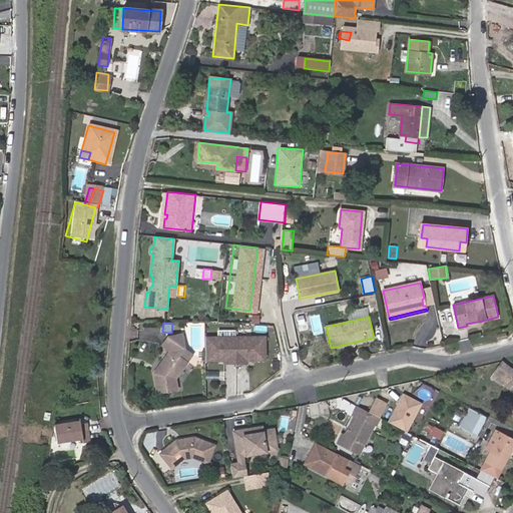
[(155,372),(153,372),(156,392),(175,389),(174,378),(173,375),(176,375),(186,362),(178,356),(184,349),(182,334),(168,336),(162,344),(169,350),(157,366),(159,368),(155,372)]
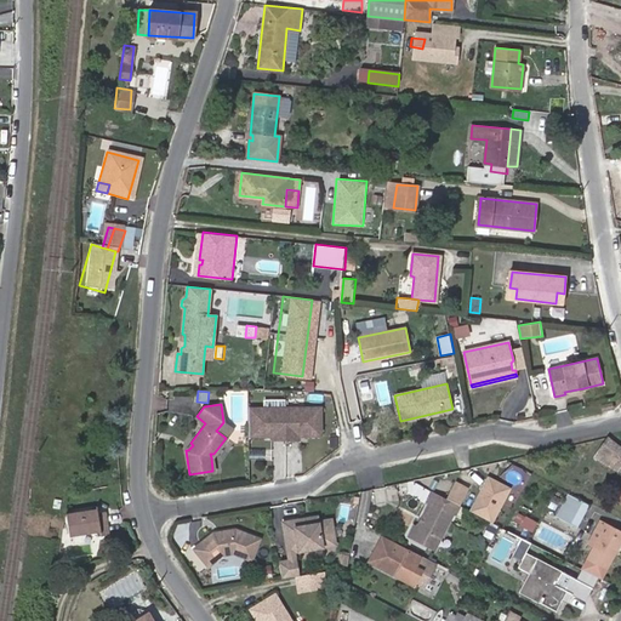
[(292,439),(292,436),(297,436),(320,436),(320,408),(249,408),(249,436),(271,436),(274,436),(274,439),(292,439)]
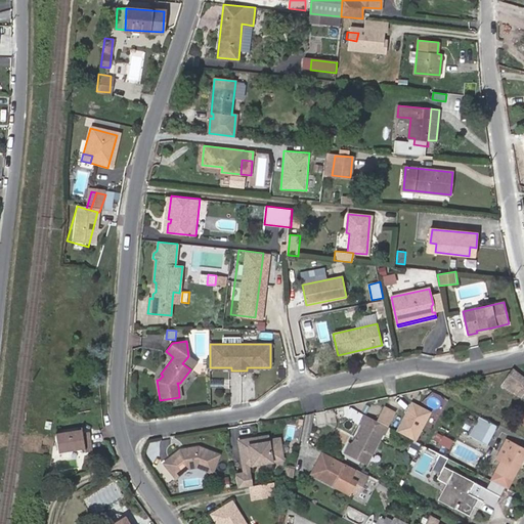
[(523,377),(513,369),(504,384),(522,395),(523,391),(523,377)]
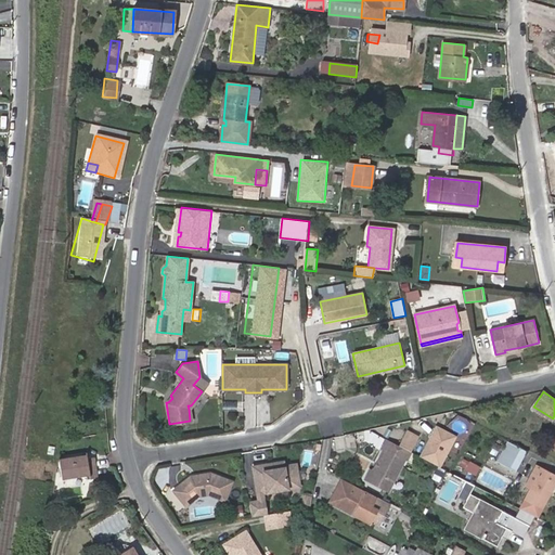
[(499,461),(515,469),(525,451),(508,442),(499,461)]
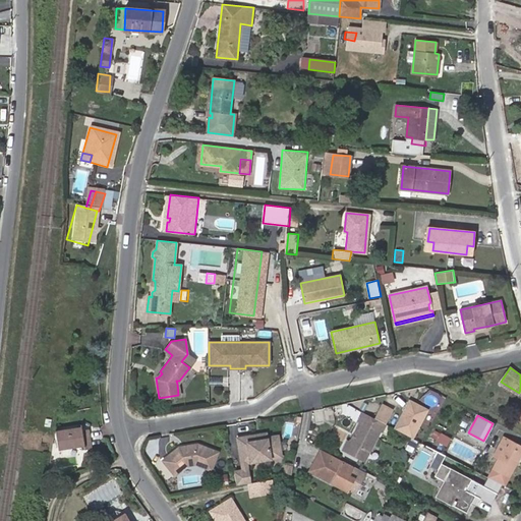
[(347,443),(343,451),(365,461),(380,431),(360,422),(350,444),(347,443)]
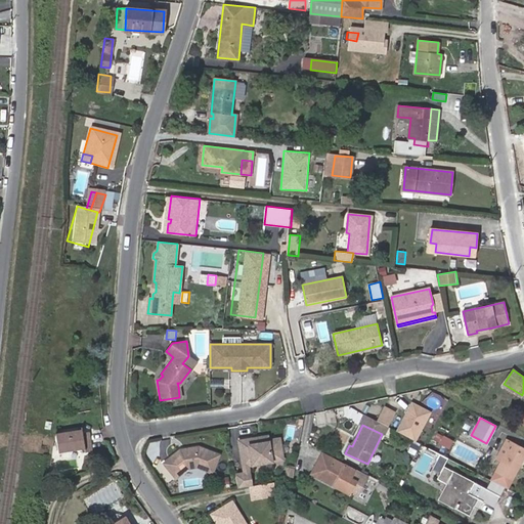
[(83,430),(56,433),(59,451),(86,447),(85,441),(91,440),(90,432),(83,432),(83,430)]
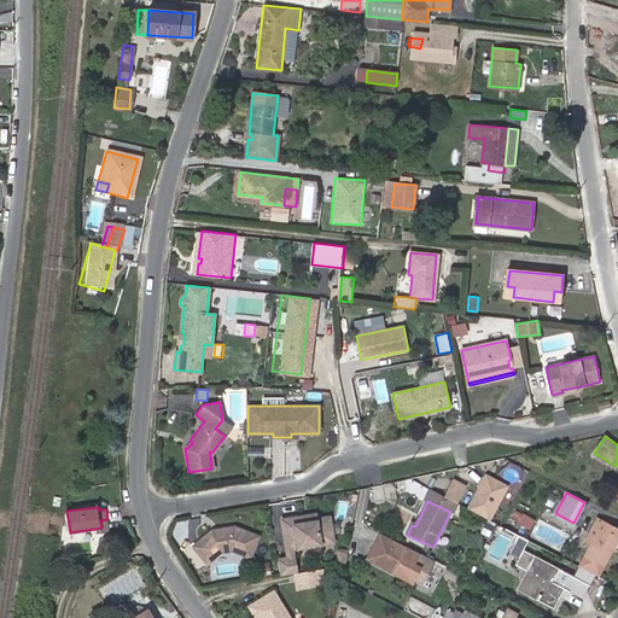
[(514,509),(511,520),(531,529),(536,519),(514,509)]
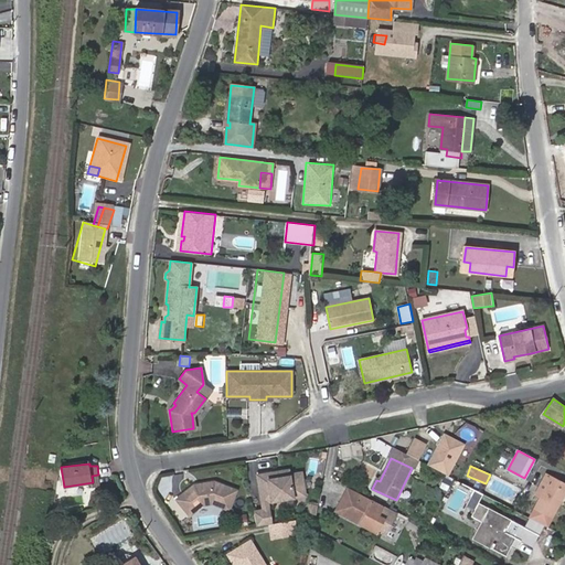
[(530,518),(547,526),(564,491),(564,482),(546,473),(536,493),(541,496),(530,518)]
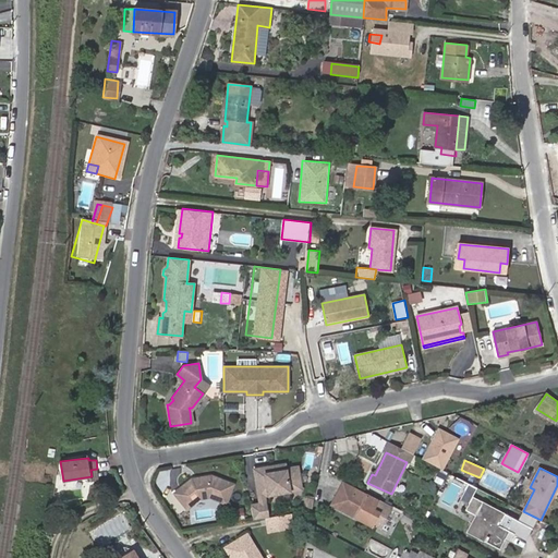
[(302,492),(298,470),(286,472),(286,473),(279,474),(278,471),(276,471),(275,469),(255,473),(259,499),(265,498),(302,492)]
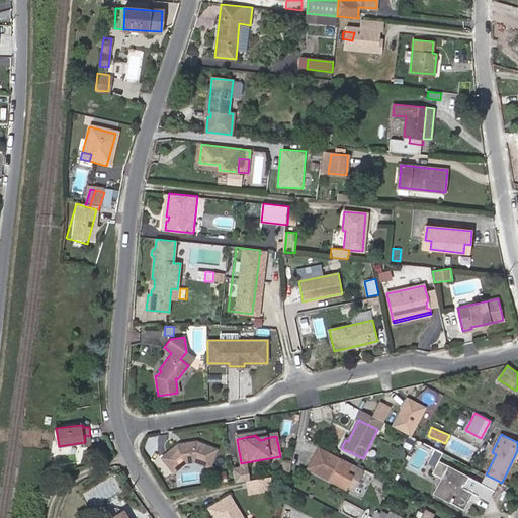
[(179,444),(163,458),(176,472),(187,461),(196,460),(211,466),(218,449),(197,441),(179,444)]
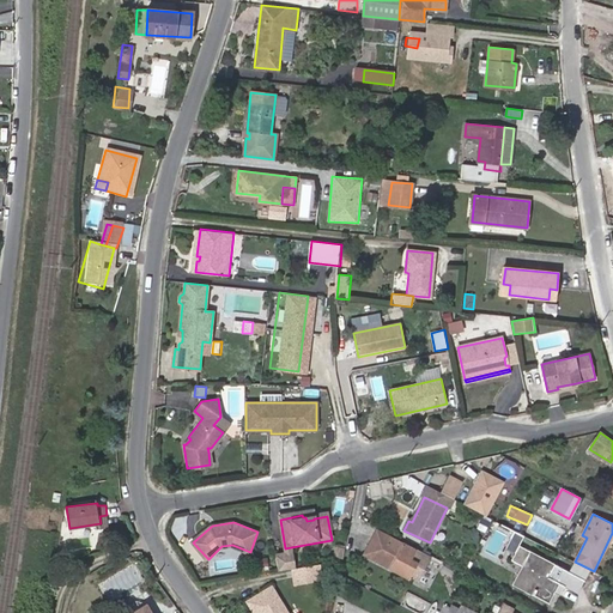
[(550,577),(557,564),(520,545),(525,535),(502,523),(492,540),(515,553),(513,559),(522,564),(511,583),(530,594),(532,593),(548,601),(559,582),(557,580),(550,577)]
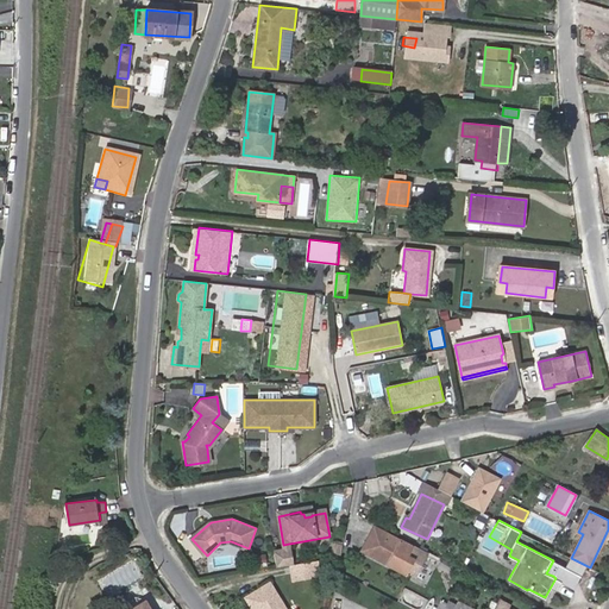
[(426,552),(374,525),(360,550),(406,573),(407,572),(408,570),(414,573),(426,552)]
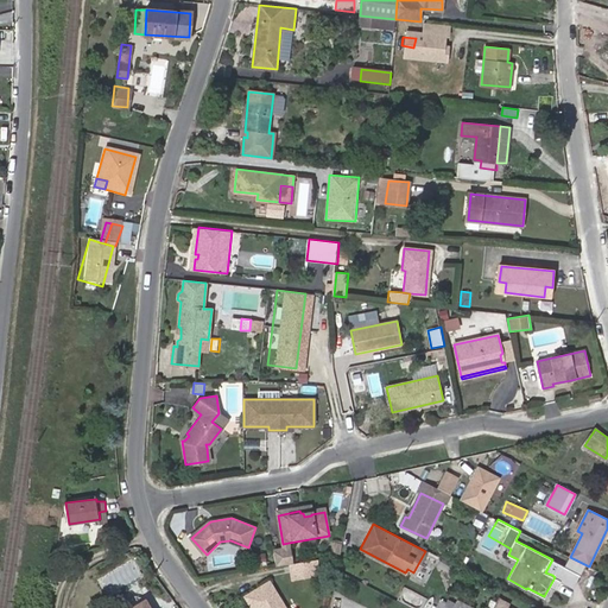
[(520,533),(517,540),(529,546),(532,540),(520,533)]
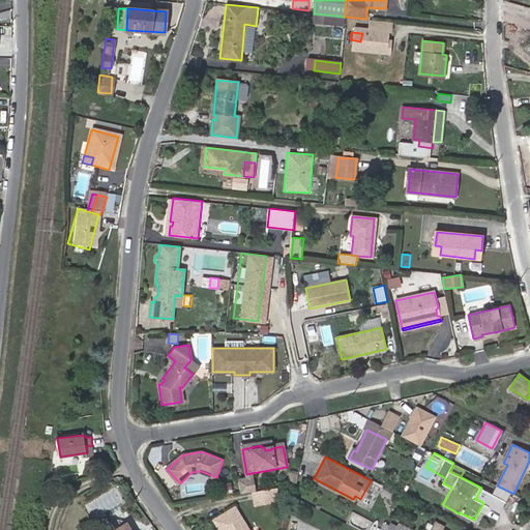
[(256,495),(253,480),(247,481),(239,483),(241,497),(255,495),(256,495)]
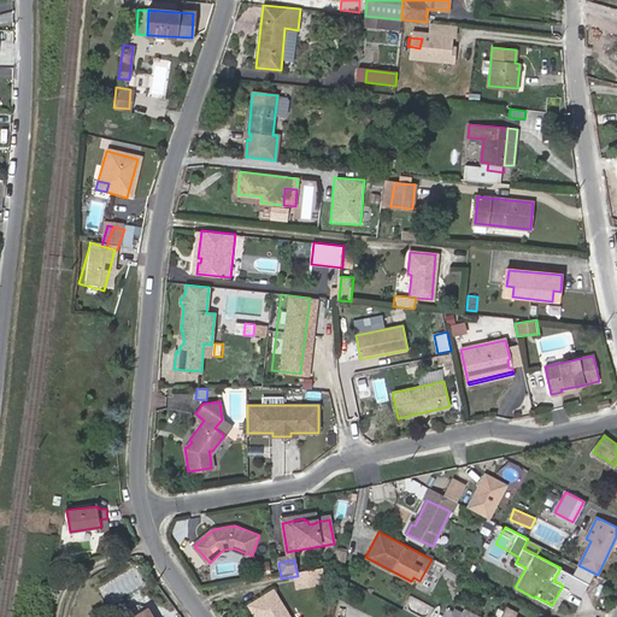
[(268,565),(259,566),(260,577),(270,576),(268,565)]
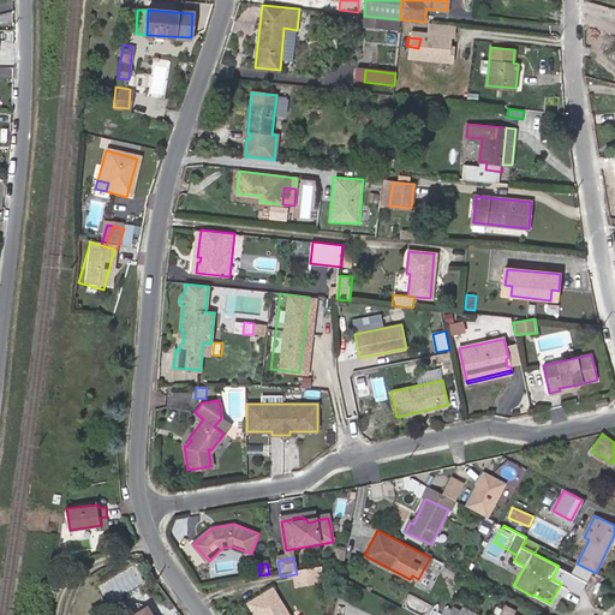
[(565,569),(559,566),(551,579),(559,581),(565,569)]
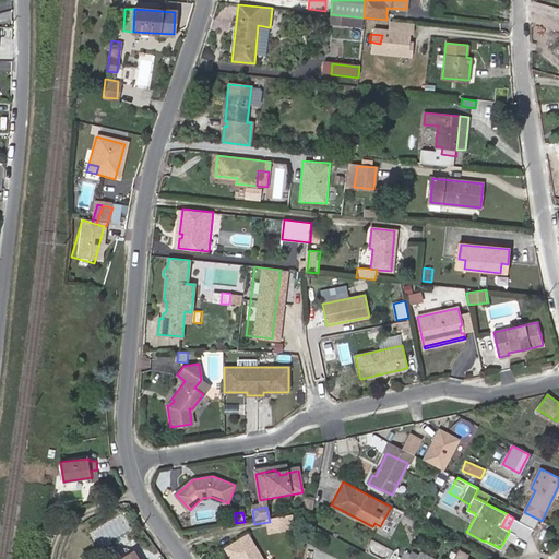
[(300,519),(302,528),(310,527),(309,518),(300,519)]
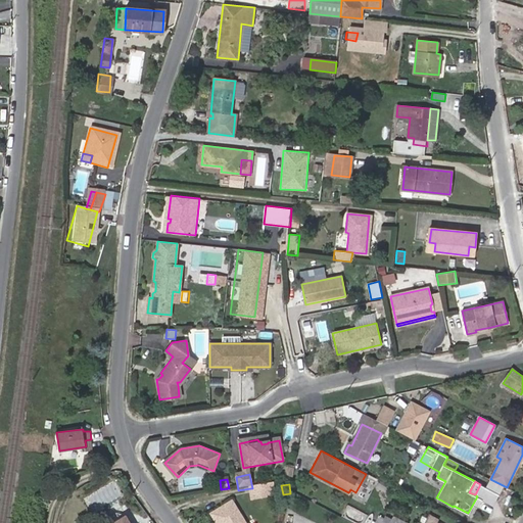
[(253,498),(276,494),(274,485),(252,488),(251,488),(253,498)]
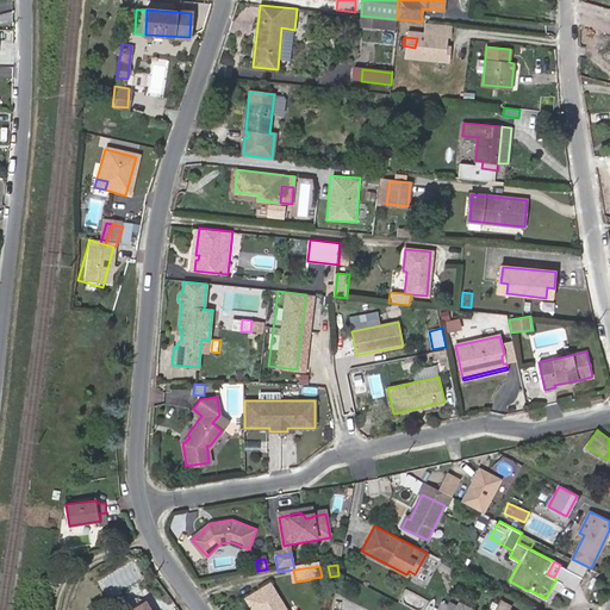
[(286,609),(273,586),(248,601),(254,609),(286,609)]
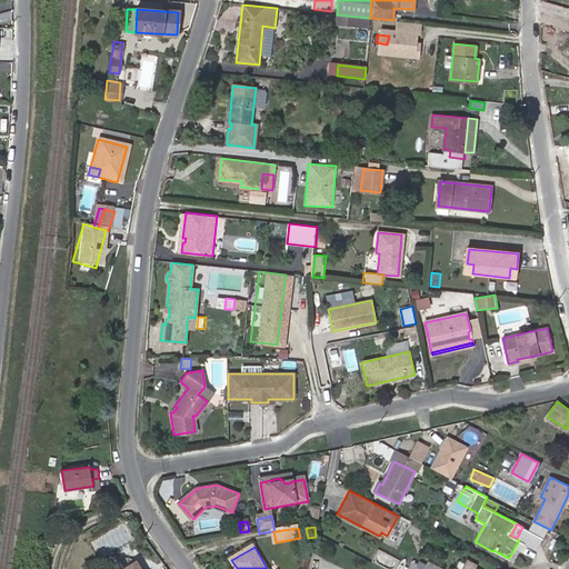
[(115,568),(140,568),(135,558),(115,568)]
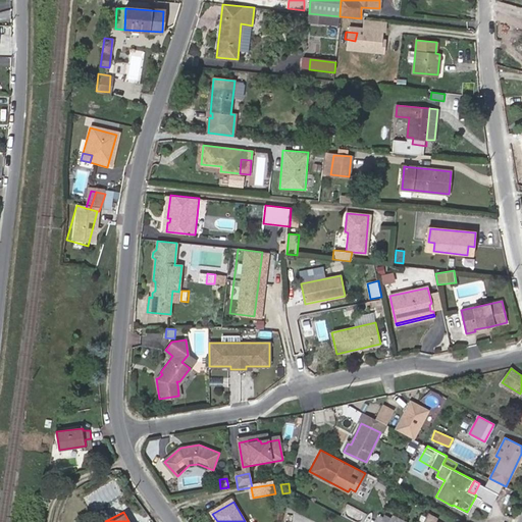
[(375,521),(406,521),(394,515),(390,519),(380,513),(375,521)]
